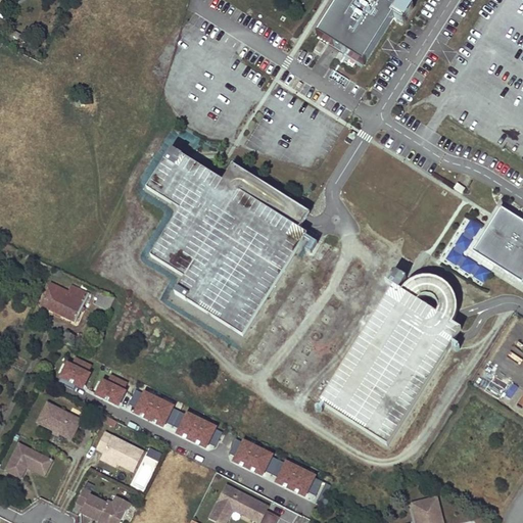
[(340,0),(318,38),(363,66),(405,0),(340,0)]
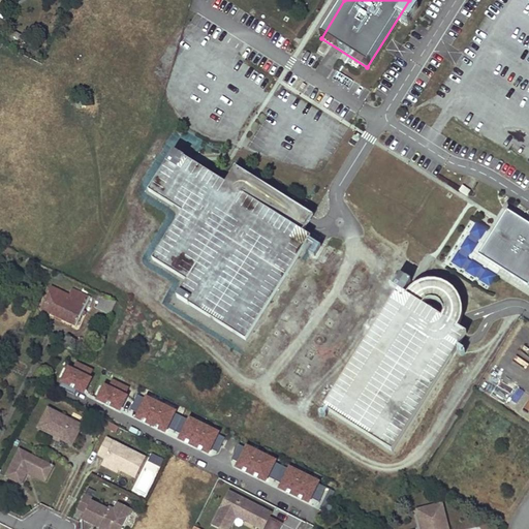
[(462,185),(459,190),(467,196),(470,191),(462,185)]
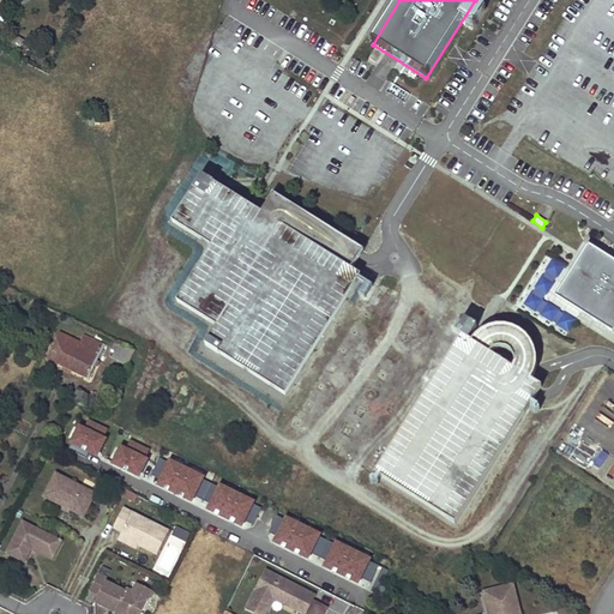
[(202,256),(208,248),(172,224),(166,232),(202,256)]
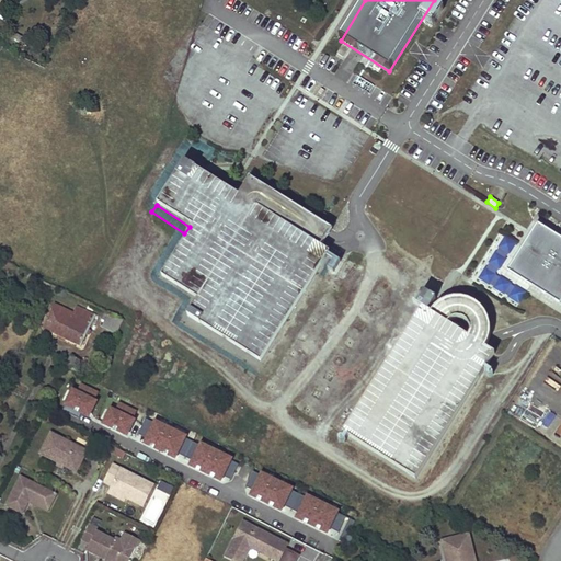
[(560,235),(539,221),(531,233),(507,270),(560,300),(560,235)]
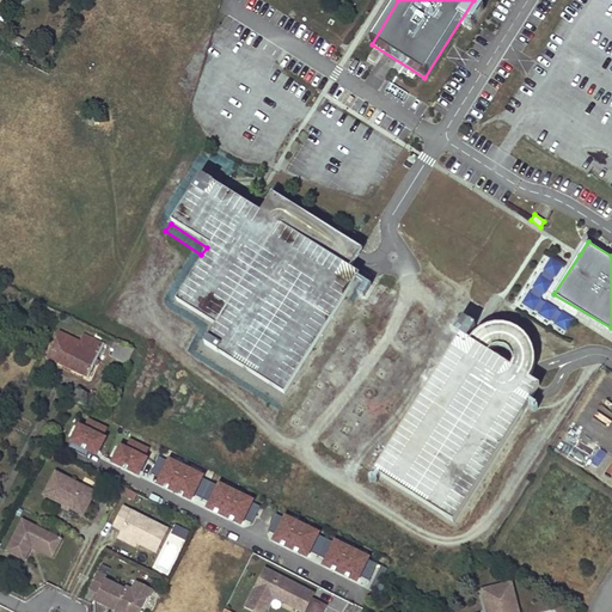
[(551,258),(524,304),(565,330),(573,319),(540,300),(562,265),(551,258)]
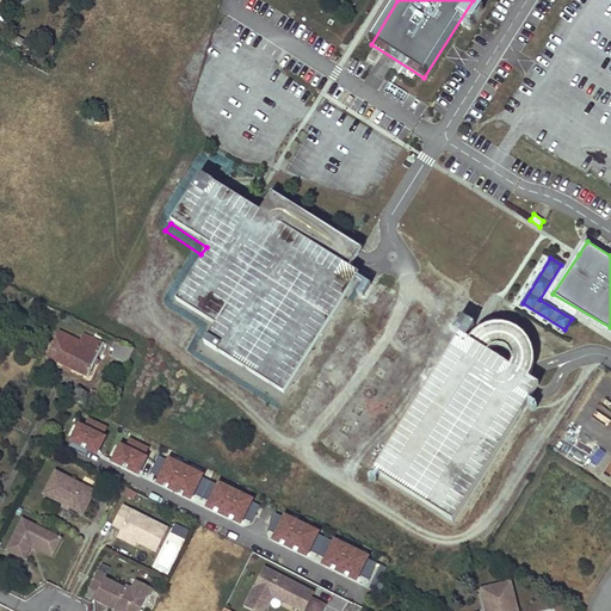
[(84,333),(80,343),(60,332),(48,357),(88,377),(105,344),(84,333)]
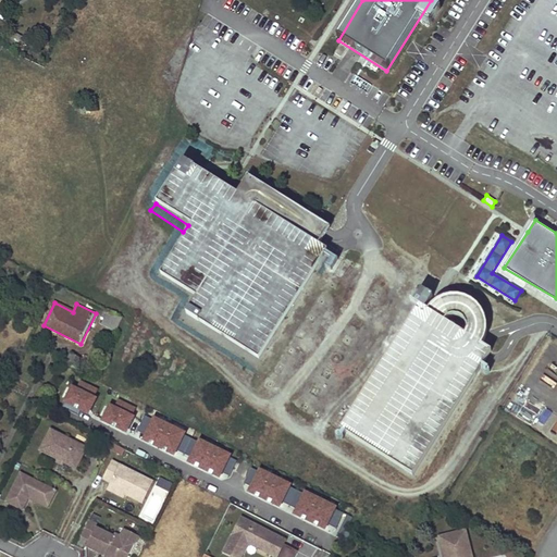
[(122,319),(106,311),(101,318),(104,319),(101,324),(116,332),(122,319)]
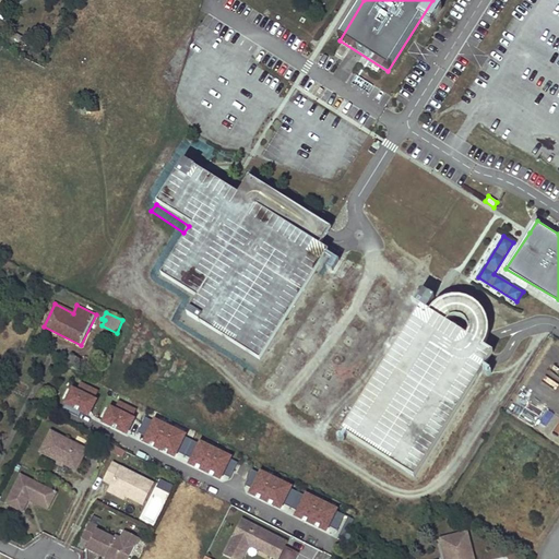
[(81,360),(72,355),(66,366),(74,371),(81,360)]
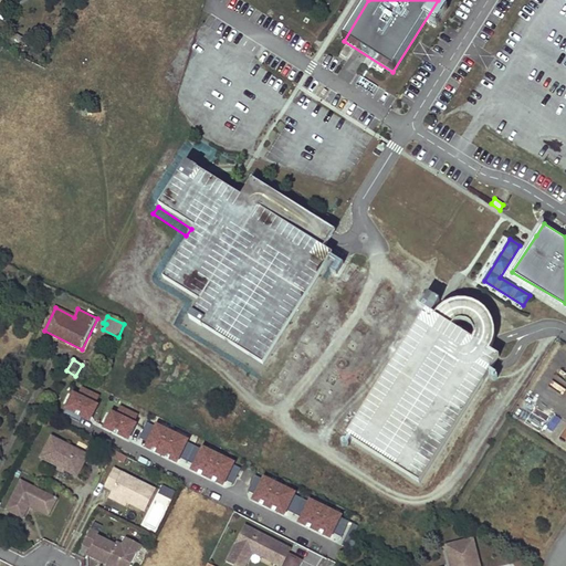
[(79,396),(73,394),(63,415),(77,422),(81,416),(86,419),(90,415),(91,416),(96,405),(94,404),(97,396),(82,388),(79,396)]
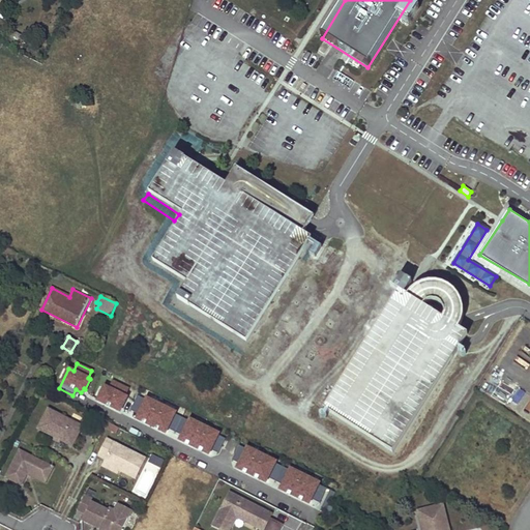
[(106,386),(98,401),(118,411),(120,406),(122,407),(126,398),(124,395),(128,389),(113,382),(110,388),(106,386)]
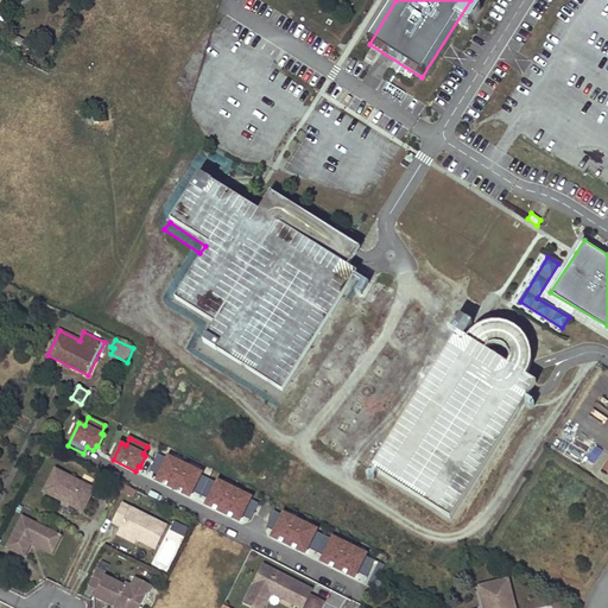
[(173,489),(185,464),(169,457),(165,462),(157,458),(150,473),(158,476),(156,481),(173,489)]
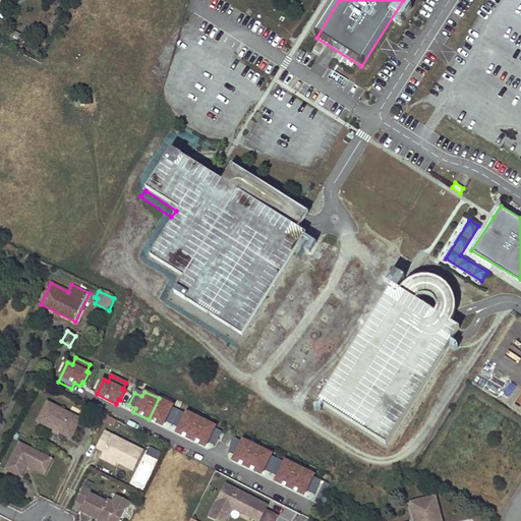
[(172,425),(178,413),(171,410),(173,405),(159,398),(149,419),(163,426),(165,422),(172,425)]
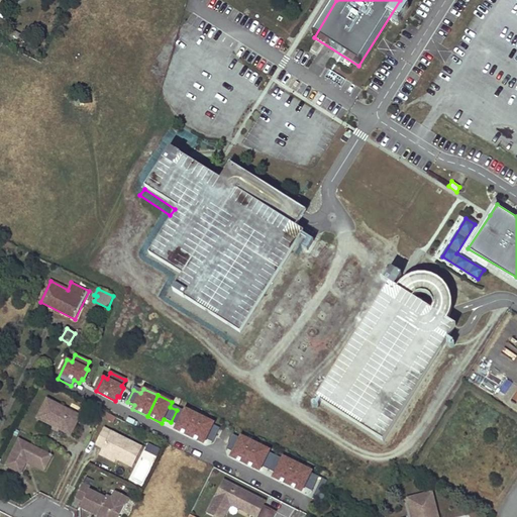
[(70,435),(80,416),(46,399),(37,418),(70,435)]
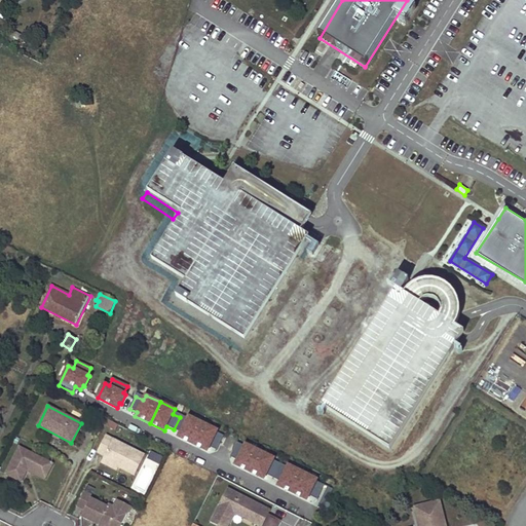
[(193,445),(203,423),(189,416),(187,421),(180,417),(174,429),(181,434),(179,438),(193,445)]
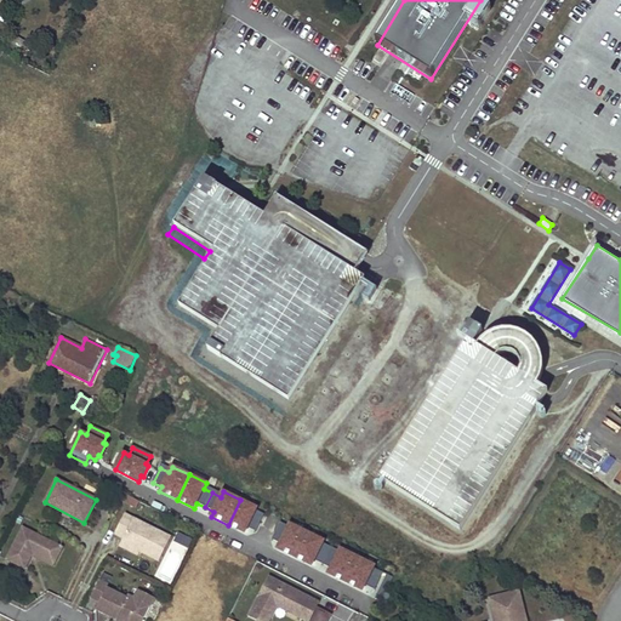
[(257,508),(240,500),(228,525),(245,534),(248,529),(256,533),(263,518),(255,514),(257,508)]
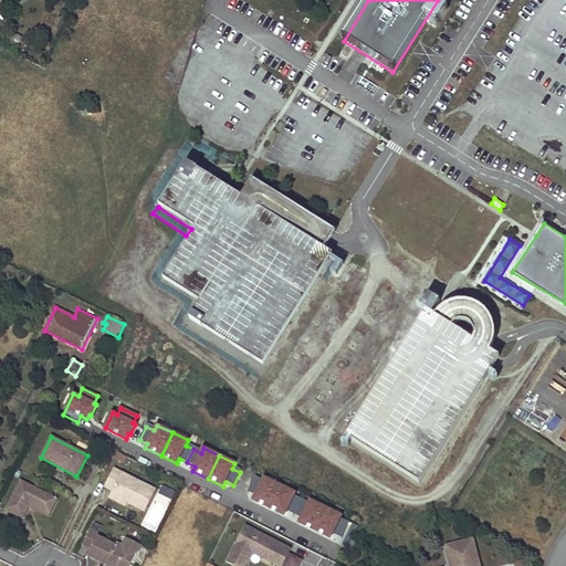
[(144,512),(156,490),(114,469),(104,486),(112,491),(111,494),(127,503),(144,512)]
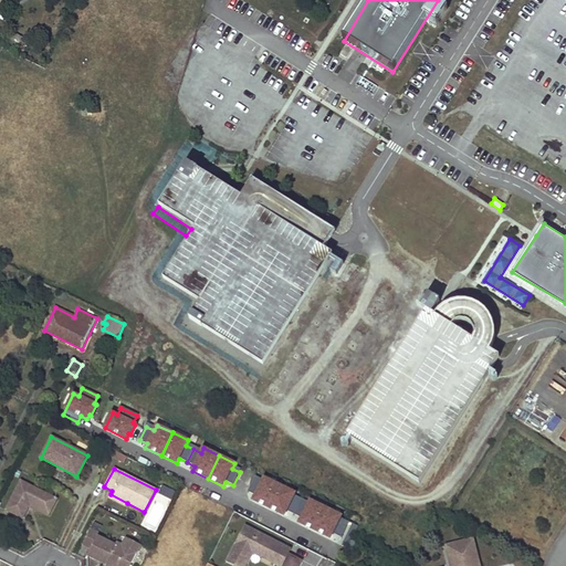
[(269,509),(280,485),(264,478),(262,483),(254,479),(248,493),(255,496),(253,501),(269,509)]
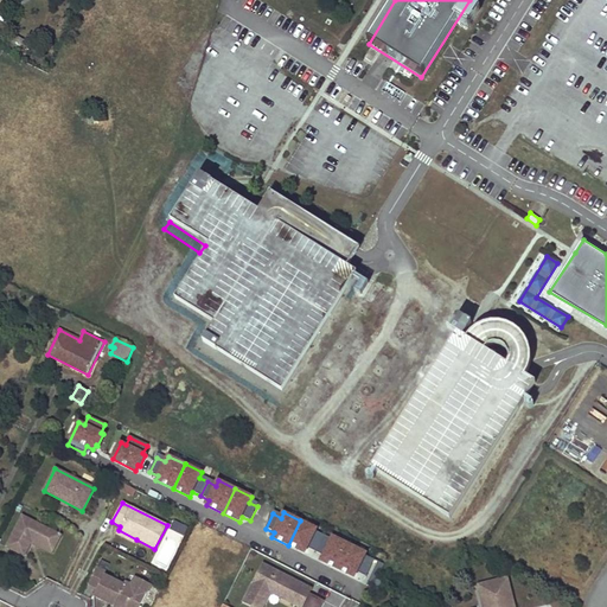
[(62,535),(23,515),(6,547),(24,556),(31,543),(32,540),(53,550),(62,535)]
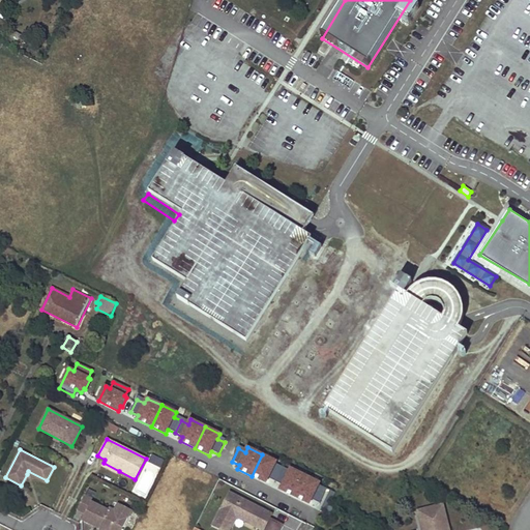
[(276,462),(262,454),(252,476),(266,483),(268,479),(275,482),(282,470),(274,467),(276,462)]
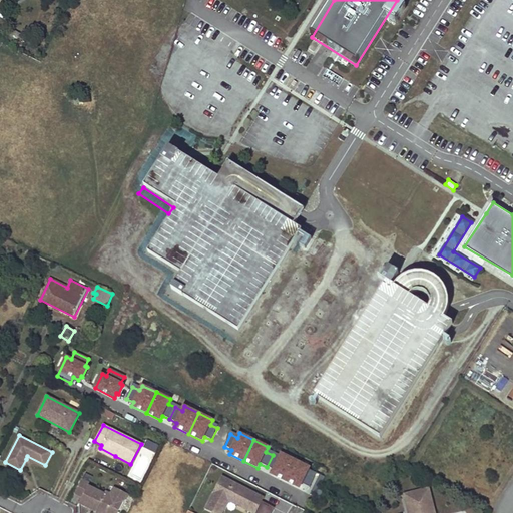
[(113,459),(115,456),(100,448),(98,452),(113,459)]
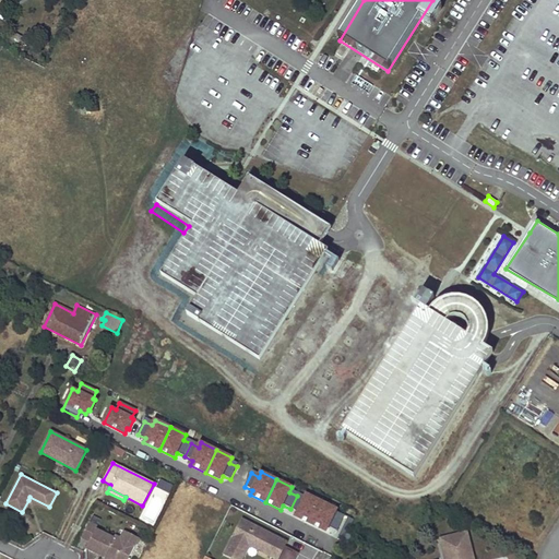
[(311,525),(322,502),(307,495),(305,500),(297,496),(290,509),(298,513),(296,518),(311,525)]
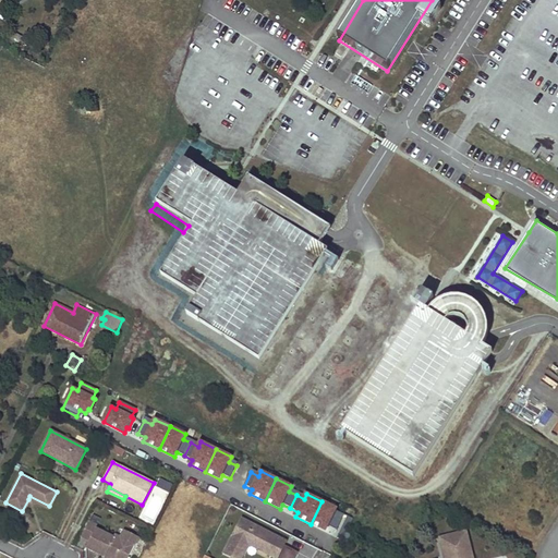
[(49,506),(29,496),(28,499),(48,509),(49,506)]
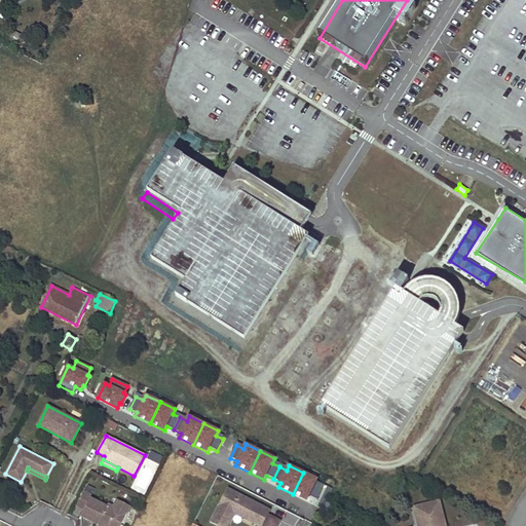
[(317,480),(303,473),(293,494),(307,501),(309,497),(316,500),(323,488),(315,485),(317,480)]
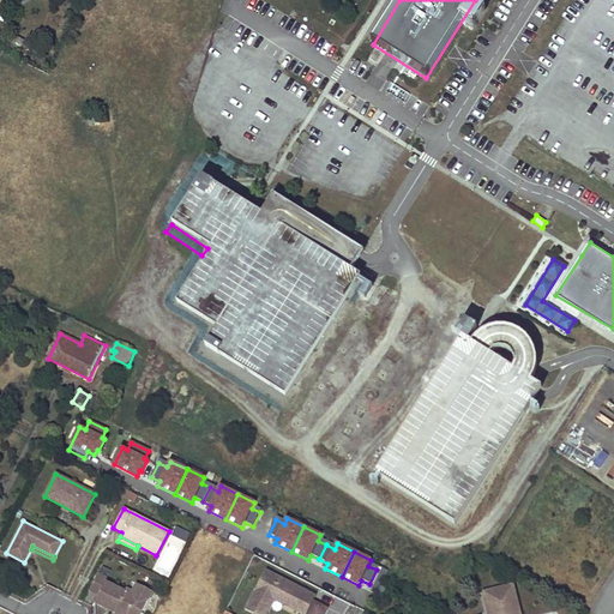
[(110,571),(102,566),(98,575),(107,579),(110,571)]
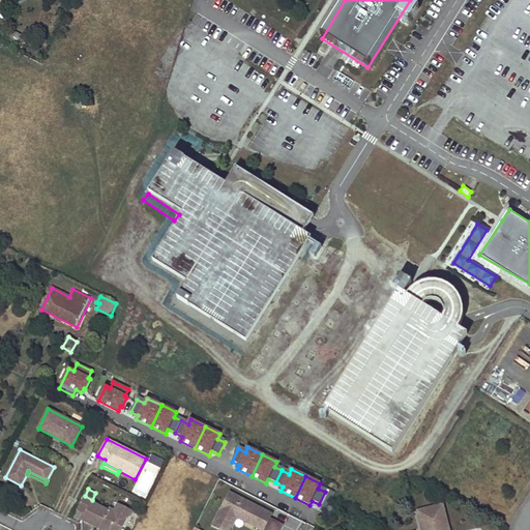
[(330,502),(336,492),(331,489),(321,510),(324,511),(330,502)]
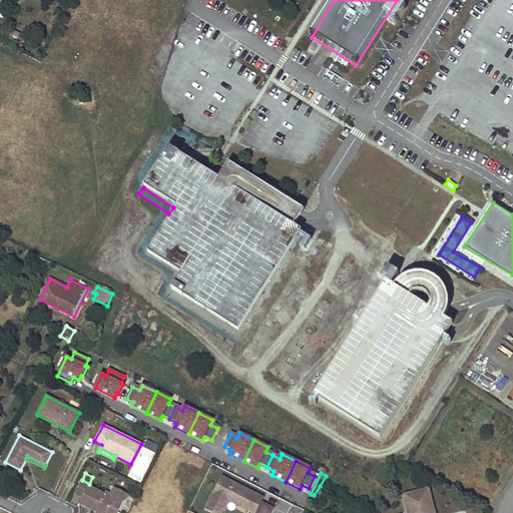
[(248,511),(251,512),(272,512),(275,508),(265,503),(259,500),(261,497),(224,479),(221,485),(218,484),(213,494),(216,495),(214,499),(211,498),(206,509),(214,512),(221,512),(228,501),(229,498),(249,508),(248,511)]
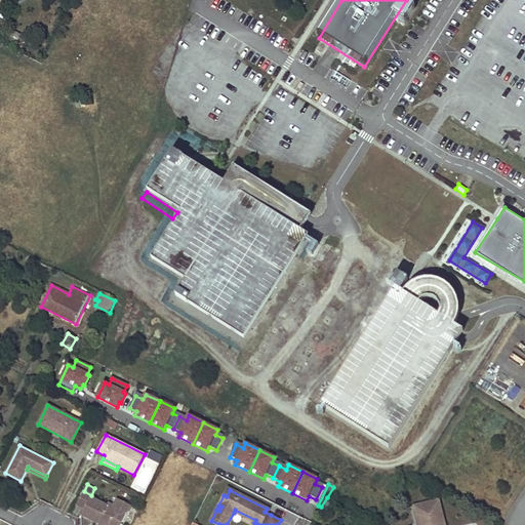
[(91,495),(84,491),(77,506),(84,509),(90,497),(91,495)]
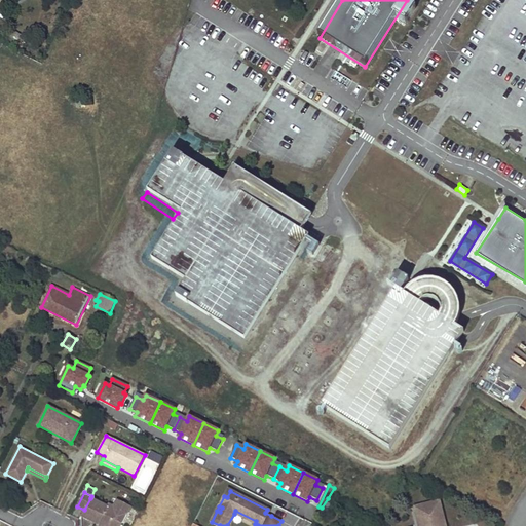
[(100,525),(120,525),(127,514),(113,506),(108,504),(107,506),(90,498),(84,510),(81,517),(100,525)]
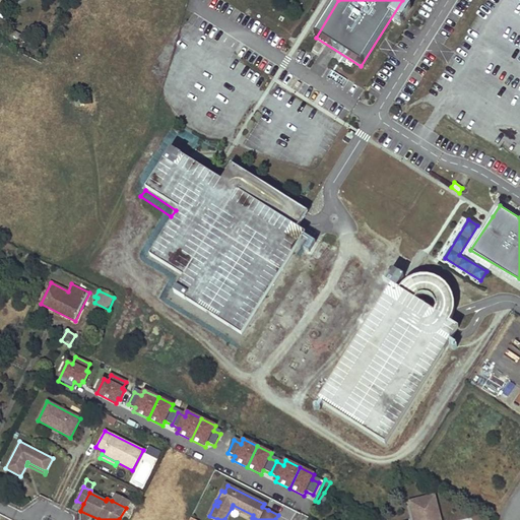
[(129,502),(115,495),(112,501),(126,508),(129,502)]
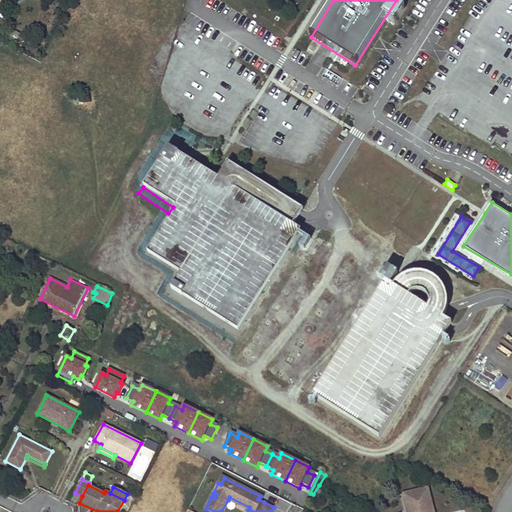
[(434,511),(428,487),(403,493),(407,511),(434,511)]
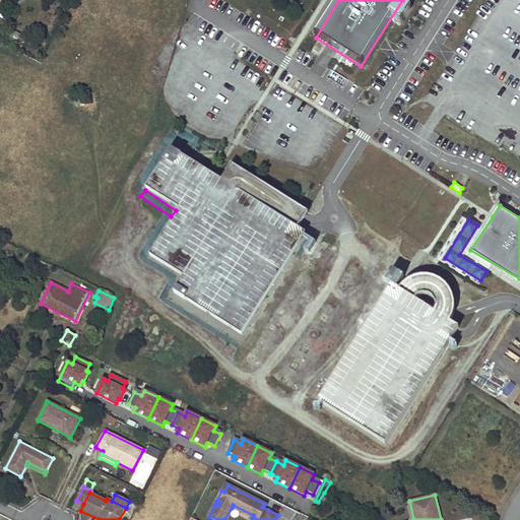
[(233,505),(232,508),(252,518),(253,515),(233,505)]
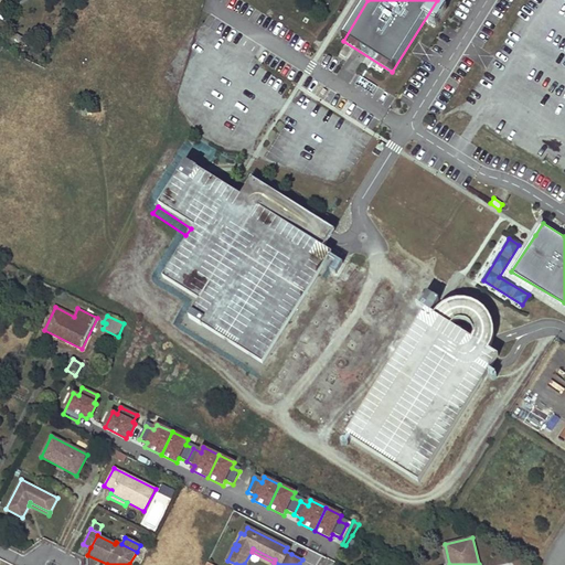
[(310,553),(302,564),(315,564),(319,558),(310,553)]
